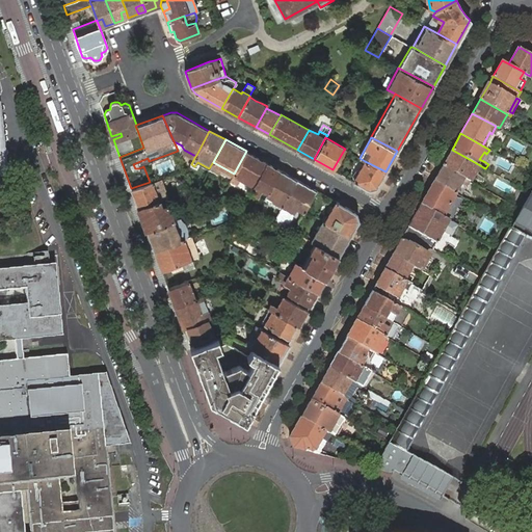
[(452,150),(443,165),(471,181),(480,165),(452,150)]
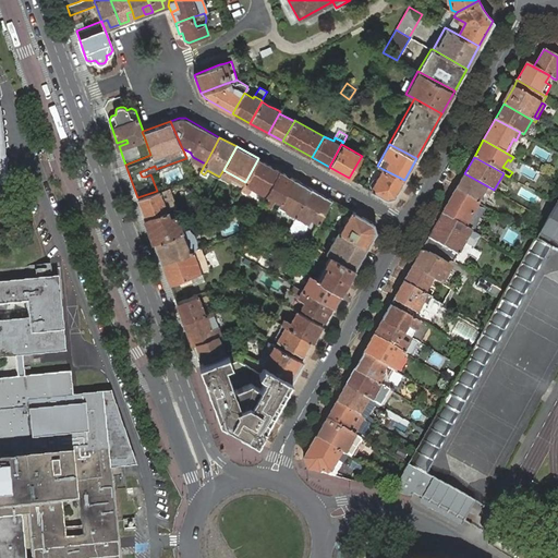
[(279,170),(258,158),(245,182),(241,189),(249,192),(252,186),(266,194),(279,170)]
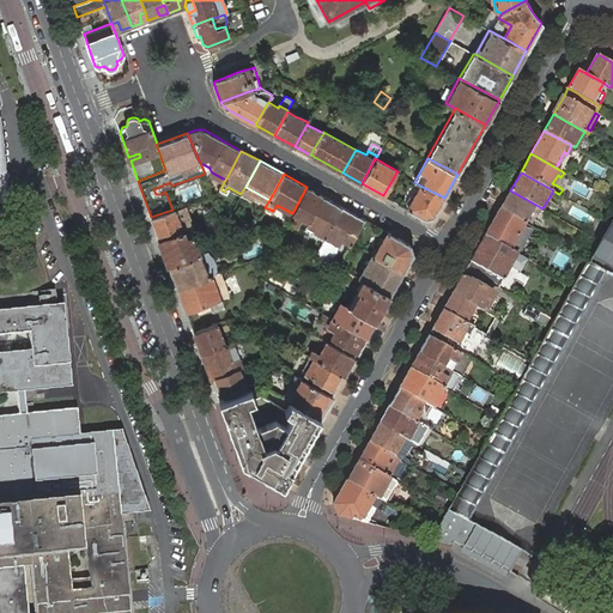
[(435,216),(444,198),(420,186),(408,208),(425,218),(435,216)]
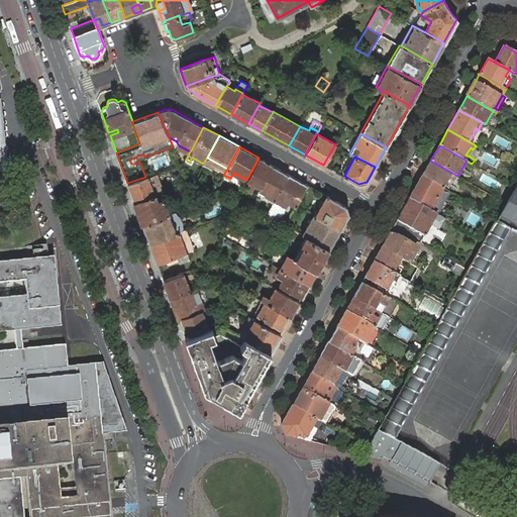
[(246,180),(243,185),(249,189),(252,184),(253,182),(261,186),(262,185),(273,165),(259,158),(246,180)]
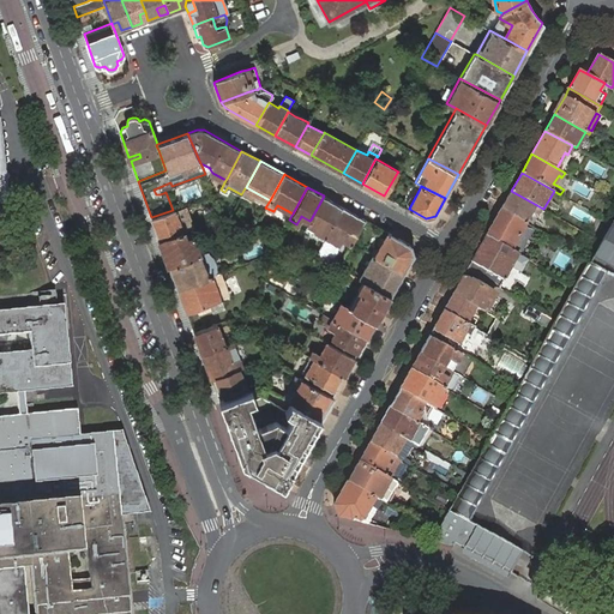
[(511,191),(500,209),(525,223),(531,212),(539,216),(543,209),(511,191)]
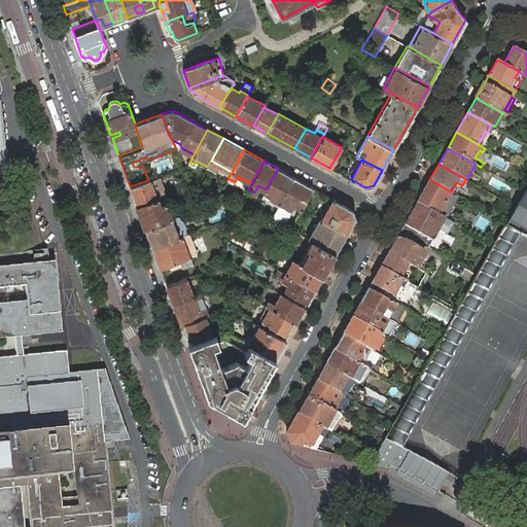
[(294,177),(278,168),(267,188),(271,191),(273,192),(271,198),(280,203),(294,177)]
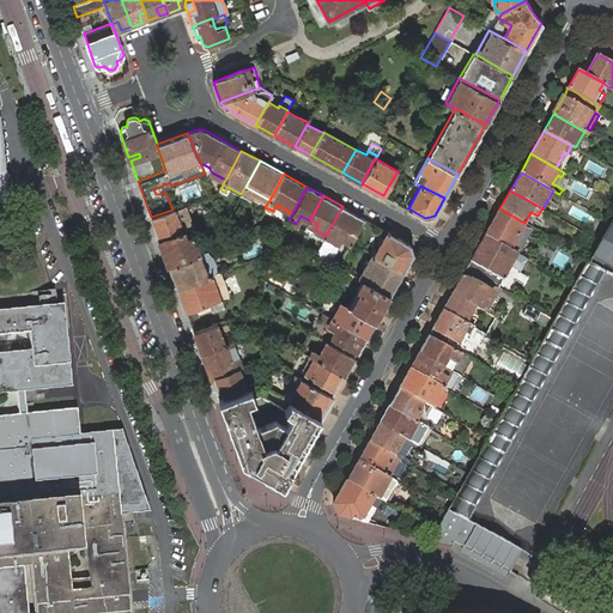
[(173,210),(151,217),(159,238),(182,230),(193,226),(184,205),(178,207),(175,208),(173,210)]
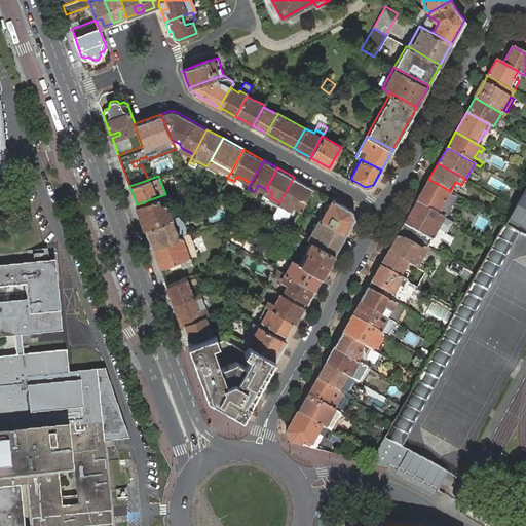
[(312,188),(294,177),(279,202),(271,217),(282,223),(291,209),(293,204),(301,209),(301,208),(312,188)]
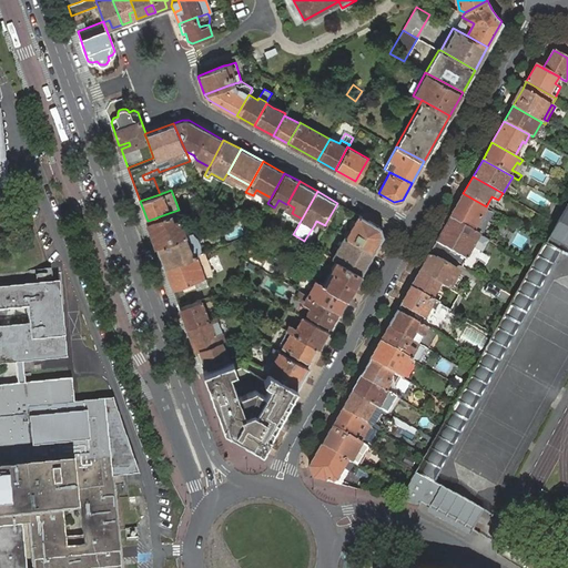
[(463,193),(449,217),(473,230),(474,227),(484,210),(486,206),(463,193)]
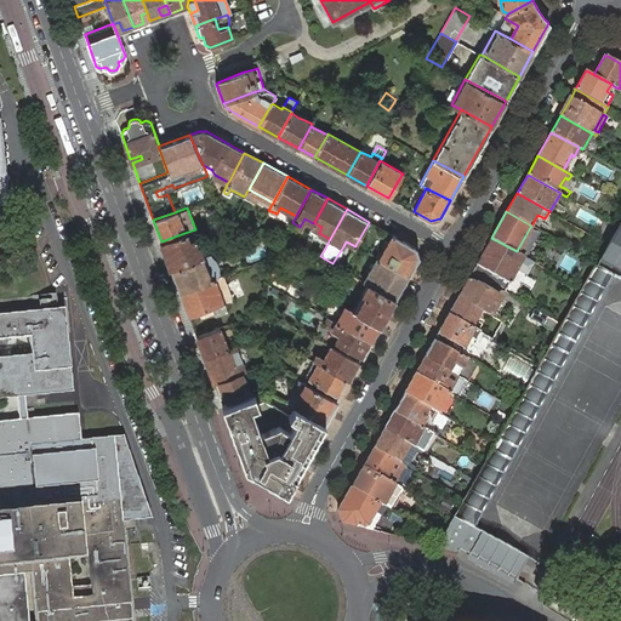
[(620,220),(596,265),(599,267),(611,274),(619,278),(620,279),(620,220)]
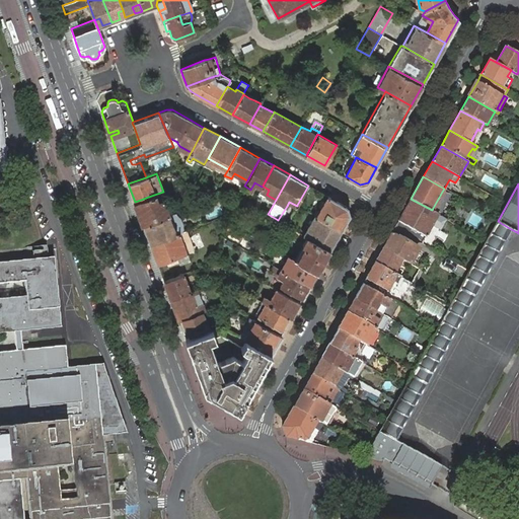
[(442,192),(433,208),(438,212),(448,195),(442,192)]
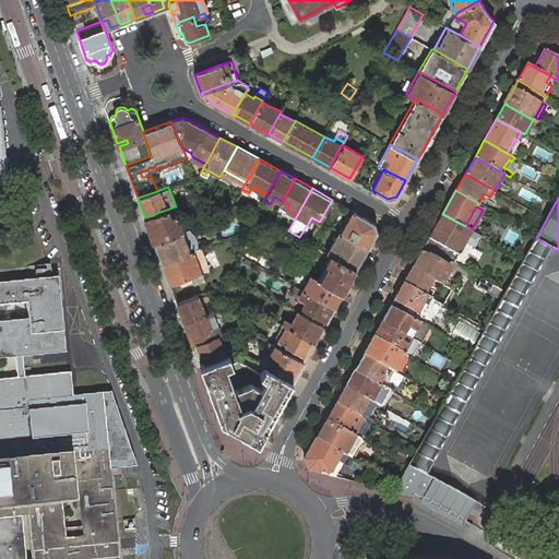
[(166,210),(145,217),(154,241),(181,232),(175,214),(169,216),(166,210)]
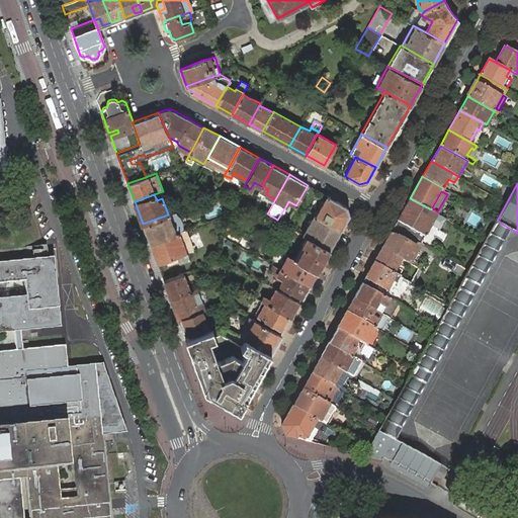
[(339,202),(328,195),(317,216),(318,217),(341,229),(345,222),(342,220),(345,212),(344,208),(338,205),(339,202)]
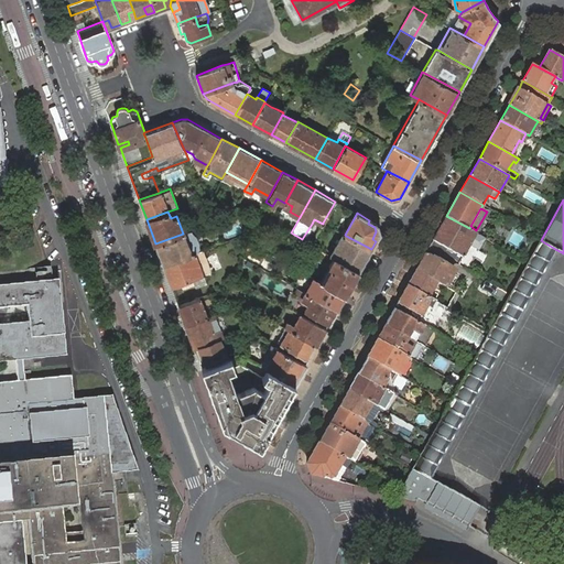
[(433,240),(429,248),(458,264),(463,257),(476,232),(469,228),(446,216),(433,240)]
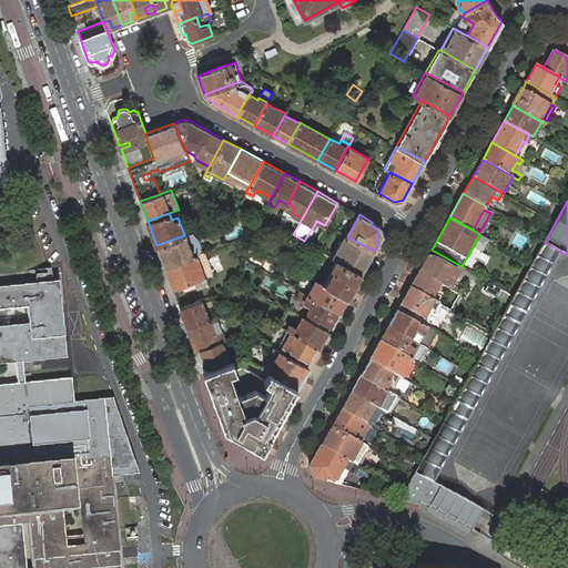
[(381,226),(372,222),(371,225),(377,229),(378,233),(375,241),(378,243),(383,234),(381,226)]
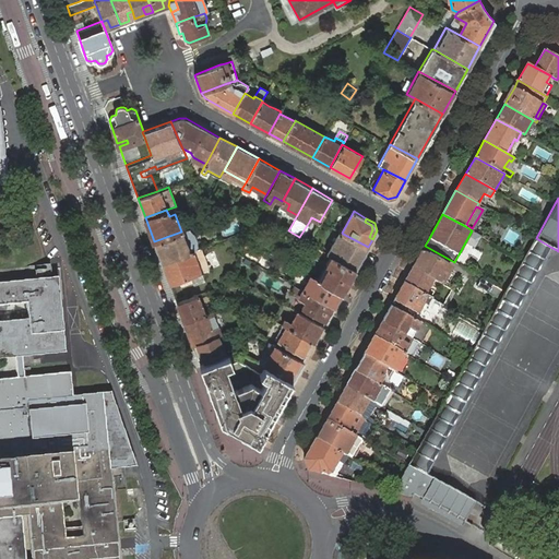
[(181,232),(154,241),(162,262),(189,251),(192,250),(197,249),(197,247),(194,237),(193,234),(189,228),(181,232)]
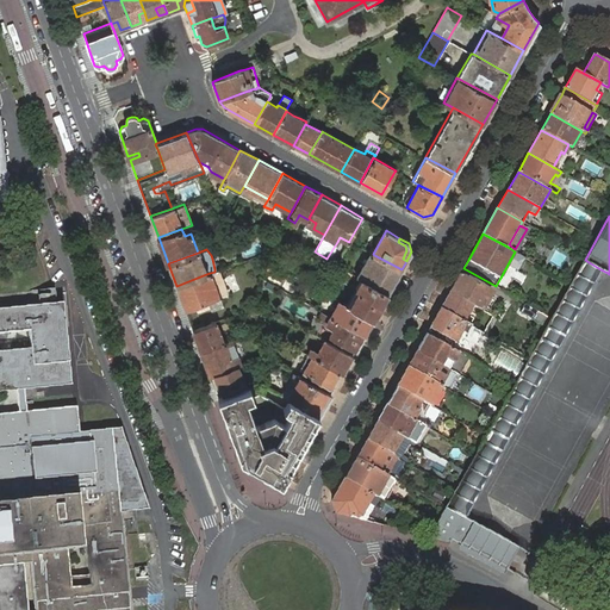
[(402,269),(374,255),(372,260),(369,260),(367,265),(366,268),(363,272),(363,273),(361,278),(365,280),(387,293),(402,269)]
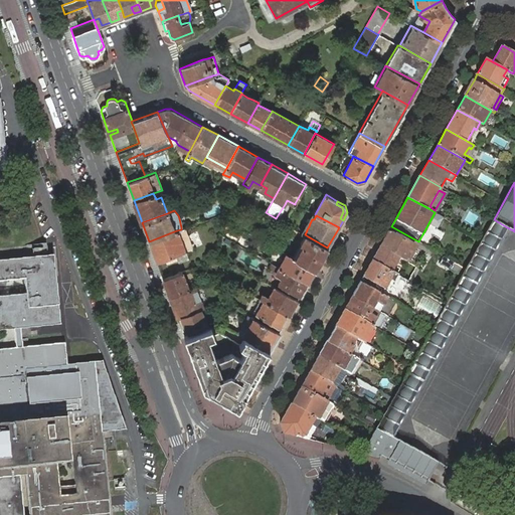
[(497,223),(497,221),(494,219),(482,239),(466,269),(462,277),(455,289),(447,303),(435,324),(426,339),(419,351),(410,368),(401,383),(393,397),(385,412),(376,427),(382,431),(388,418),(387,418),(393,408),(394,409),(394,407),(393,407),(393,406),(394,405),(394,404),(394,403),(394,402),(395,402),(395,401),(396,401),(396,400),(396,399),(397,399),(397,398),(398,398),(399,397),(400,397),(399,396),(400,395),(400,394),(400,393),(400,392),(400,391),(401,391),(401,390),(401,389),(402,389),(402,388),(403,388),(404,387),(405,386),(406,387),(406,386),(406,385),(406,384),(406,383),(406,382),(406,381),(407,380),(407,379),(408,379),(408,378),(408,377),(409,377),(409,376),(410,376),(411,375),(412,375),(418,364),(418,363),(418,362),(418,361),(418,360),(418,359),(419,359),(419,358),(420,357),(420,356),(421,356),(421,355),(422,355),(423,354),(424,354),(424,353),(423,353),(423,352),(423,351),(424,350),(424,349),(424,348),(425,347),(425,346),(426,346),(426,345),(427,345),(427,344),(428,344),(428,343),(430,343),(431,342),(430,342),(431,341),(431,340),(431,339),(431,338),(431,337),(432,336),(433,335),(433,334),(434,334),(434,333),(435,333),(436,332),(437,332),(436,331),(436,330),(437,330),(437,329),(437,328),(437,327),(437,326),(438,326),(438,325),(439,324),(440,323),(441,322),(442,321),(443,321),(443,320),(443,319),(443,318),(443,317),(443,316),(444,315),(444,314),(445,313),(446,312),(447,311),(448,311),(449,310),(448,310),(448,309),(448,308),(449,308),(448,307),(449,306),(449,305),(449,304),(450,304),(450,303),(451,302),(452,301),(453,300),(454,300),(455,300),(455,299),(455,298),(454,298),(455,297),(455,296),(455,295),(455,294),(456,293),(456,292),(457,292),(457,291),(458,291),(458,290),(459,289),(460,289),(461,289),(467,277),(467,276),(467,275),(467,274),(467,273),(467,272),(468,272),(468,271),(469,270),(469,269),(470,269),(470,268),(471,268),(471,267),(472,267),(473,267),(473,266),(473,265),(473,264),(473,263),(473,262),(473,261),(474,261),(474,260),(475,259),(475,258),(476,256),(477,256),(477,255),(478,255),(479,255),(479,254),(479,253),(479,252),(479,251),(479,250),(479,249),(480,249),(480,248),(480,247),(481,247),(481,246),(482,246),(482,245),(483,245),(484,244),(485,244),(486,243),(485,243),(485,242),(485,241),(485,240),(485,239),(486,238),(486,237),(487,236),(487,235),(488,235),(489,234),(490,233),(491,233),(492,232),(491,231),(496,223),(497,223)]
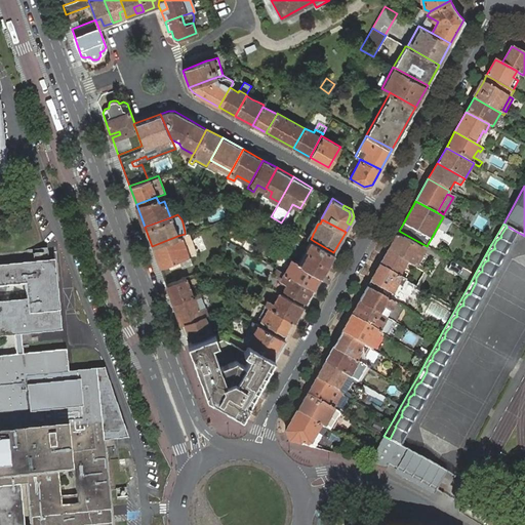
[(399,445),(517,232),(507,226),(507,228),(506,228),(500,236),(501,237),(500,238),(499,238),(498,239),(497,240),(496,240),(496,241),(495,242),(495,243),(494,244),(494,245),(494,246),(494,247),(494,248),(495,248),(494,249),(493,249),(492,250),(491,250),(491,251),(490,251),(490,252),(489,252),(489,253),(489,254),(488,254),(488,255),(488,256),(488,257),(488,258),(488,259),(488,260),(487,260),(486,260),(486,261),(485,261),(484,263),(484,264),(483,265),(483,266),(482,266),(482,267),(482,268),(482,269),(482,270),(482,271),(482,272),(481,272),(480,272),(480,273),(479,273),(479,274),(478,274),(478,275),(477,276),(477,277),(476,277),(476,278),(476,279),(476,280),(476,281),(476,282),(470,294),(469,294),(468,294),(467,295),(467,296),(466,296),(466,297),(465,297),(465,298),(463,299),(463,300),(463,301),(463,303),(462,304),(463,304),(463,305),(463,306),(462,306),(461,306),(460,307),(459,308),(458,309),(458,310),(457,310),(457,311),(457,312),(456,313),(457,314),(456,314),(456,315),(456,316),(457,316),(456,317),(455,317),(454,318),(453,319),(452,320),(452,321),(451,322),(451,323),(451,324),(451,325),(451,326),(451,327),(450,327),(449,328),(448,329),(447,330),(446,331),(446,332),(445,332),(445,333),(445,334),(445,335),(445,336),(444,336),(444,337),(445,338),(444,338),(443,339),(442,339),(442,340),(441,340),(441,341),(440,342),(439,344),(439,345),(439,346),(439,347),(439,348),(438,349),(439,349),(438,350),(437,350),(437,351),(436,351),(436,352),(435,352),(435,353),(434,353),(434,354),(433,355),(433,356),(433,357),(432,358),(432,359),(432,360),(433,360),(433,361),(432,361),(431,362),(430,362),(430,363),(429,363),(429,364),(428,365),(428,366),(427,366),(427,367),(427,368),(427,369),(427,370),(427,371),(420,382),(419,382),(418,384),(417,384),(417,385),(416,385),(416,386),(416,387),(415,387),(415,388),(414,389),(414,390),(414,391),(414,392),(414,393),(414,394),(414,395),(413,394),(412,395),(411,396),(410,396),(410,397),(409,397),(409,398),(409,399),(408,399),(408,400),(408,401),(408,402),(408,403),(407,404),(408,405),(407,405),(406,406),(405,406),(405,407),(404,407),(404,408),(404,409),(403,409),(403,410),(402,410),(402,411),(402,412),(402,413),(401,414),(401,415),(402,415),(402,417),(401,416),(395,427),(396,427),(390,439),(399,445)]
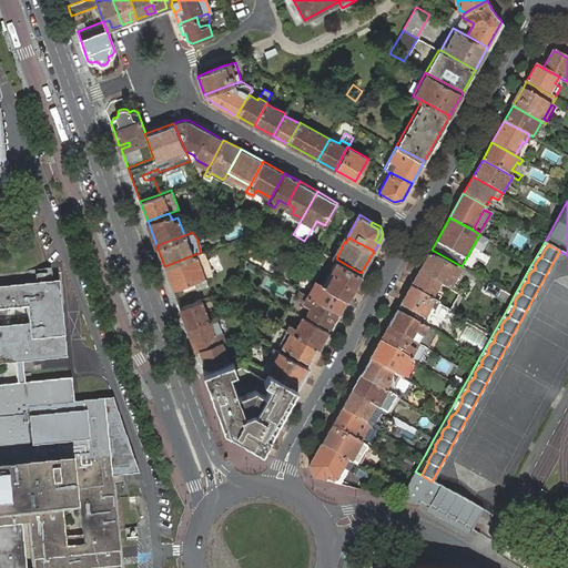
[(200,253),(195,254),(203,276),(211,274),(208,265),(206,261),(203,252),(200,253)]
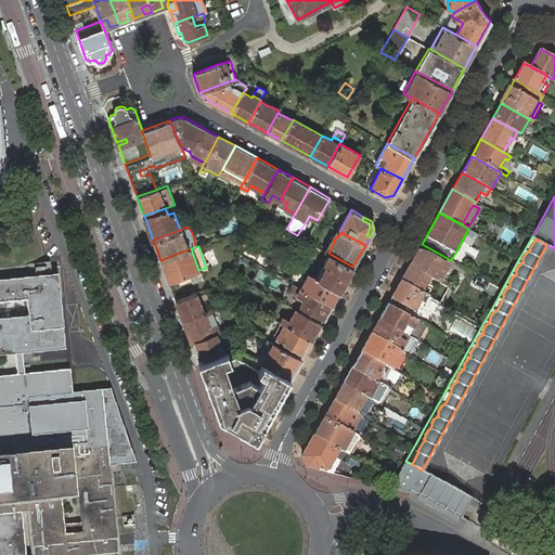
[(160,260),(168,282),(176,279),(190,273),(192,280),(201,276),(198,270),(191,248),(188,249),(160,260)]
